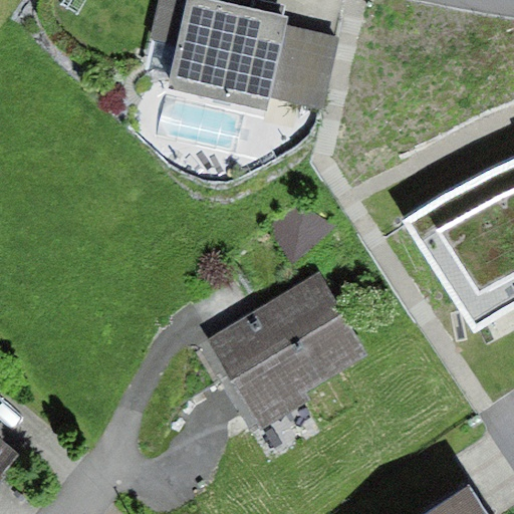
[(289,17),(215,0),(191,0),(190,3),(175,0),(159,0),(151,38),(180,45),(171,86),(269,108),(271,98),(287,26),(289,17)]
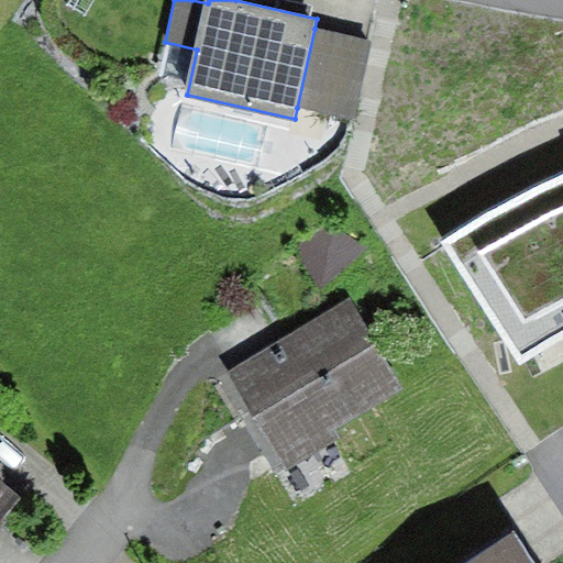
[(372,42),(315,29),(297,108),(355,121),(372,42)]
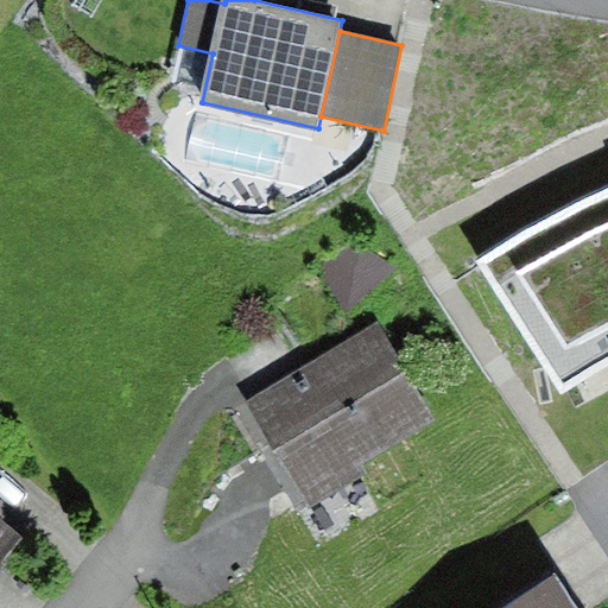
[(530,223),(481,254),(561,386),(581,371),(607,358),(607,183),(591,190),(530,223)]
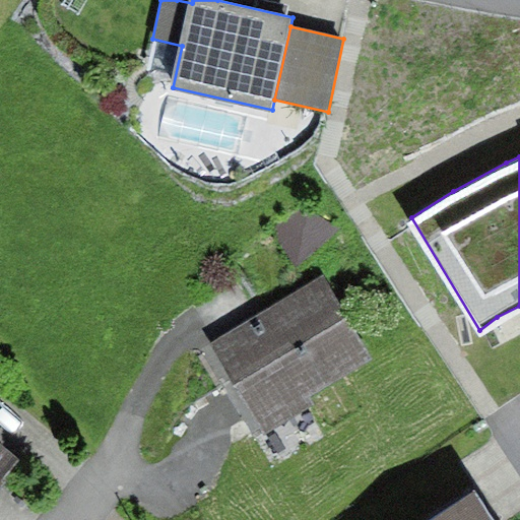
[(323,275),(209,343),(265,438),(315,407),(310,398),(374,360),(323,275)]
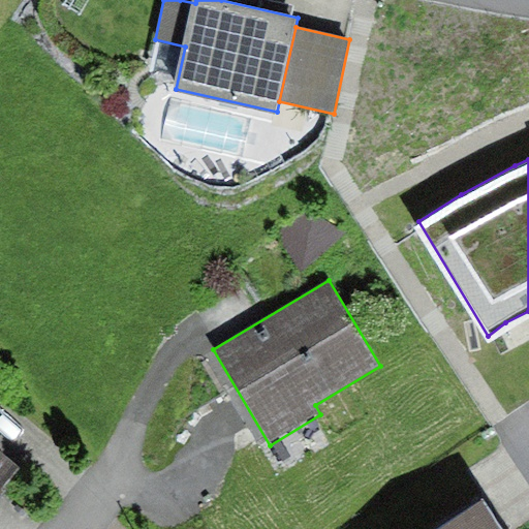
[(0,497),(24,469),(0,448),(0,497)]
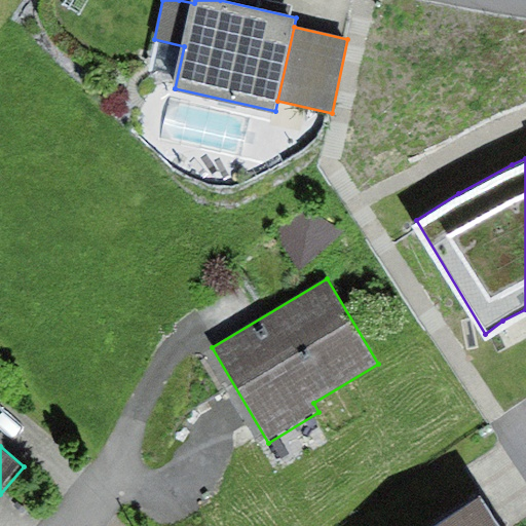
[(498,525),(481,499),(440,525),(498,525)]
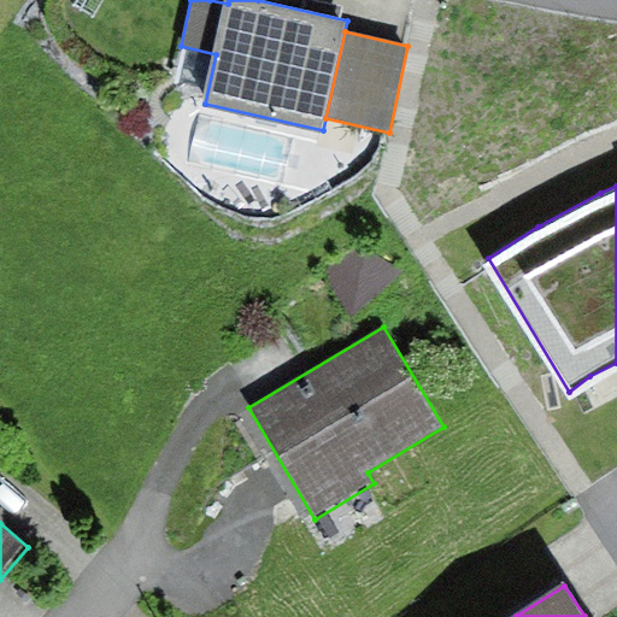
All buildings are outlined.
